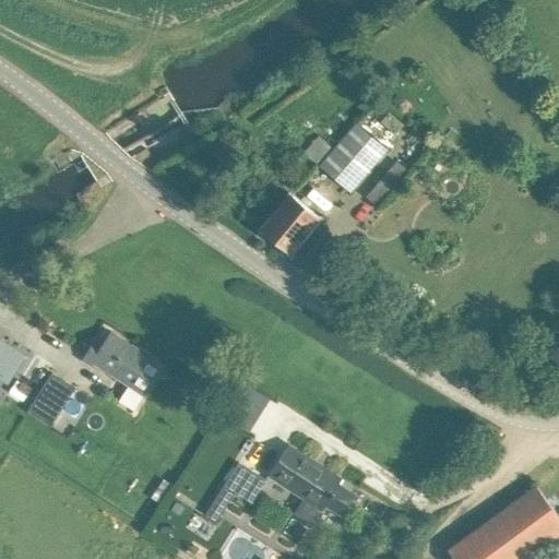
[(333,142),(349,126),(336,114),(321,130),(333,142)]
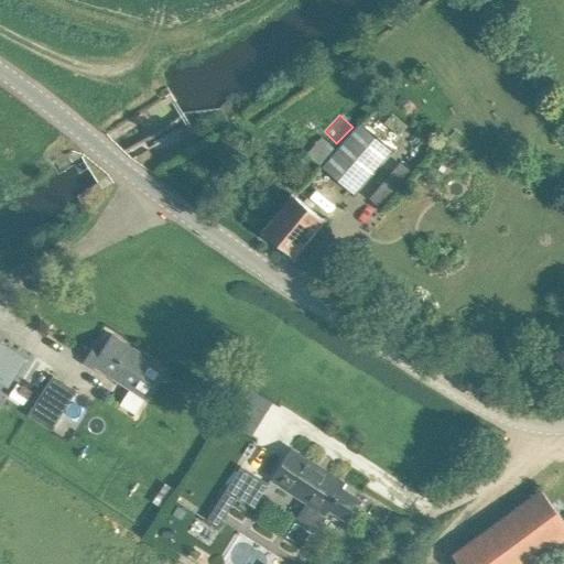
[(354,195),(368,177),(391,151),(359,123),(322,167),(354,195)]
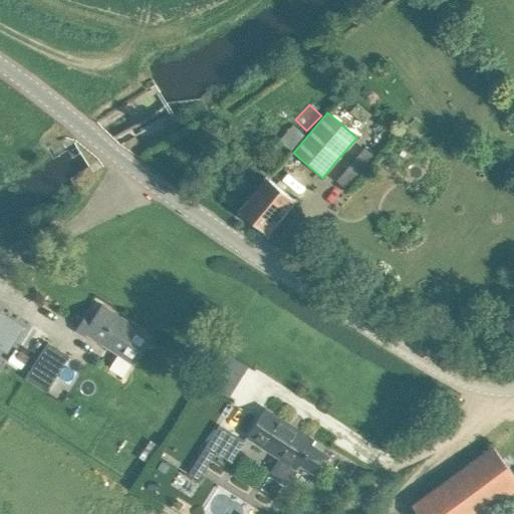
[(291,151),(305,136),(293,125),(280,141),(291,151)]
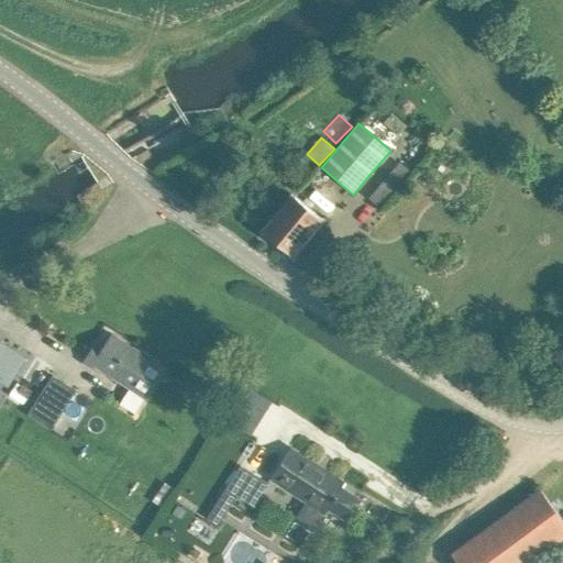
[(405,186),(429,155),(416,144),(390,175),(405,186)]
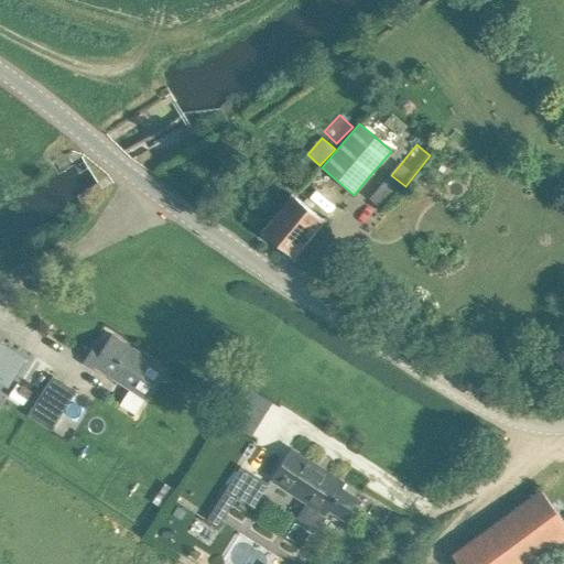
[(293,257),(323,219),(293,195),(262,232),(293,257)]
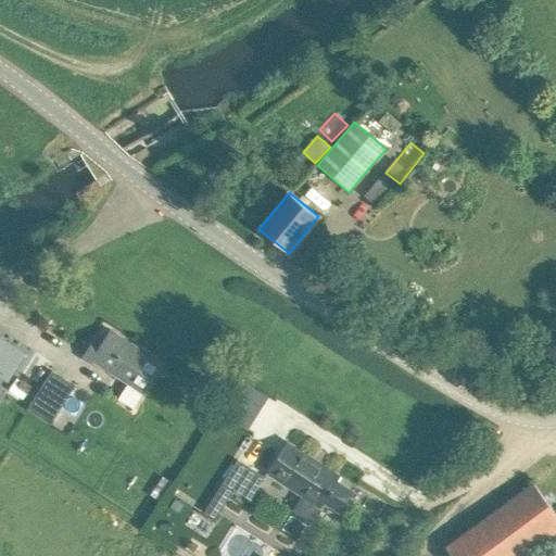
[(134,345),(111,331),(112,330),(111,330),(103,341),(97,337),(81,359),(90,365),(92,362),(143,394),(163,364),(162,363),(160,366),(134,349),(135,345),(134,345)]
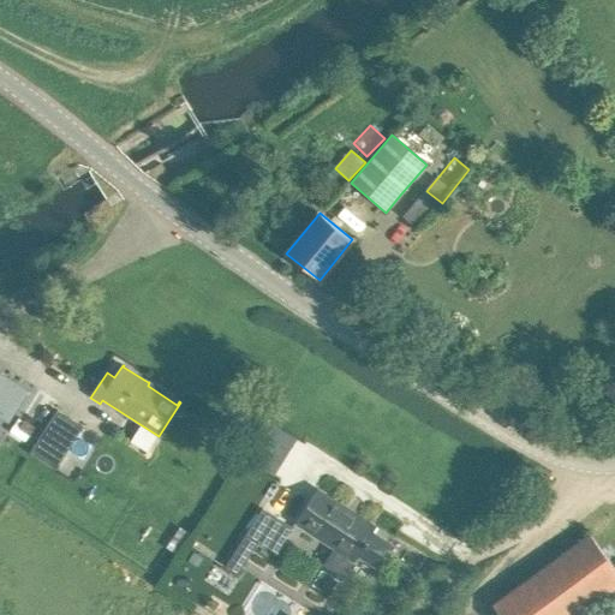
[(28,392),(0,372),(0,416),(9,422),(28,392)]
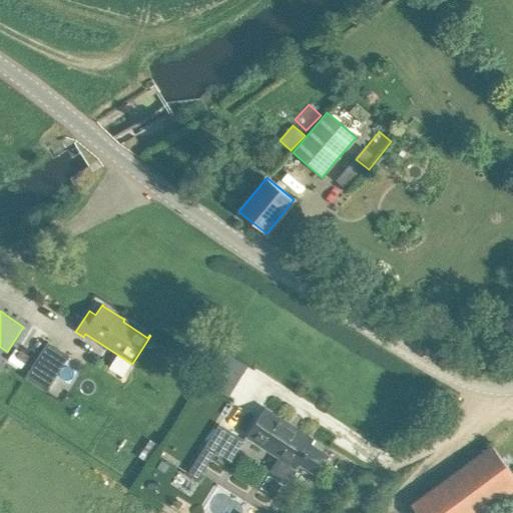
[(46,392),(69,356),(48,342),(25,378),(46,392)]
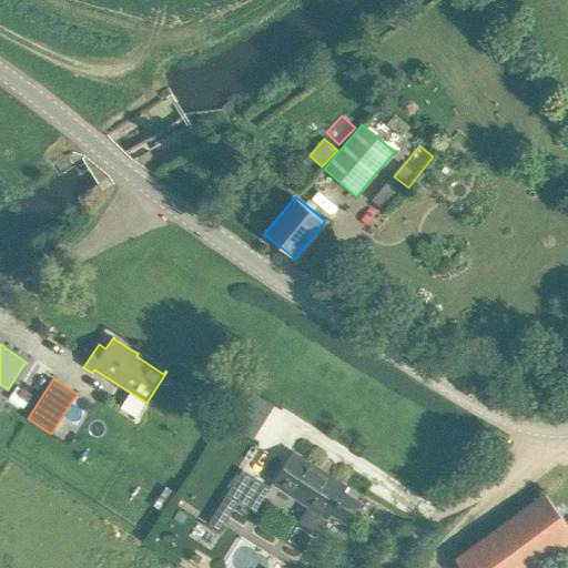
[(31,395),(18,386),(9,399),(22,408),(31,395)]
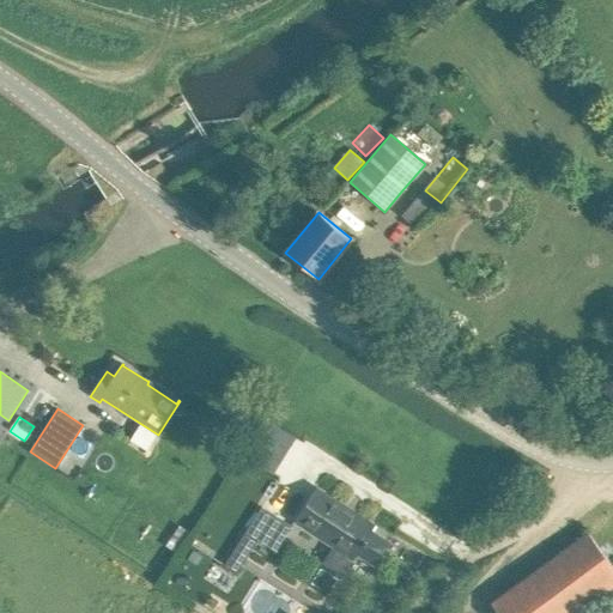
[(303,509),(295,522),(334,547),(325,563),(344,575),(357,553),(375,565),(389,542),(370,530),(375,525),(374,525),(343,505),(316,489),(303,509)]
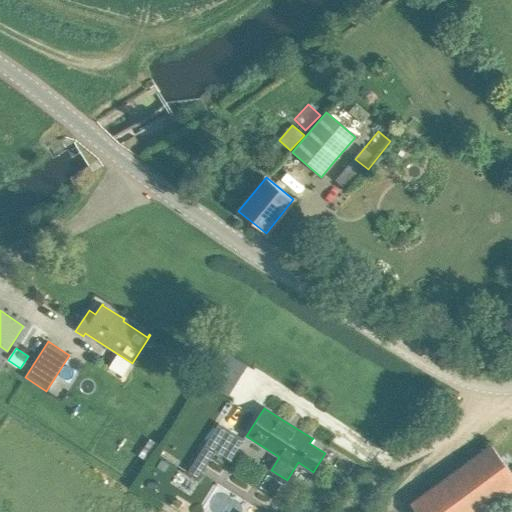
[(230,460),(243,439),(218,424),(205,444),(215,451),(230,460)]
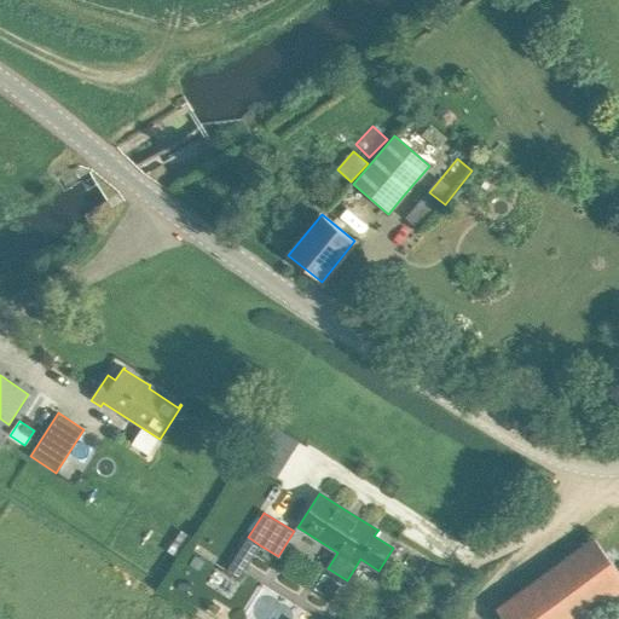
[(175,556),(189,537),(180,531),(167,551),(175,556)]
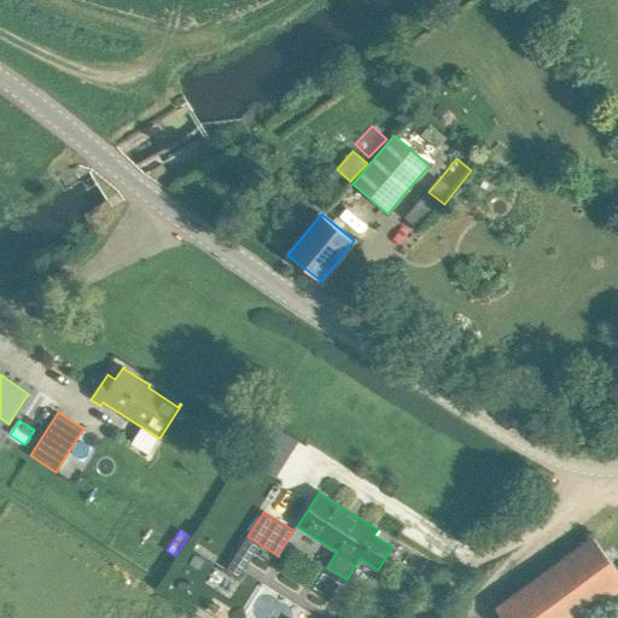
[(248,536),(226,570),(238,577),(242,573),(252,557),(260,544),(248,536)]
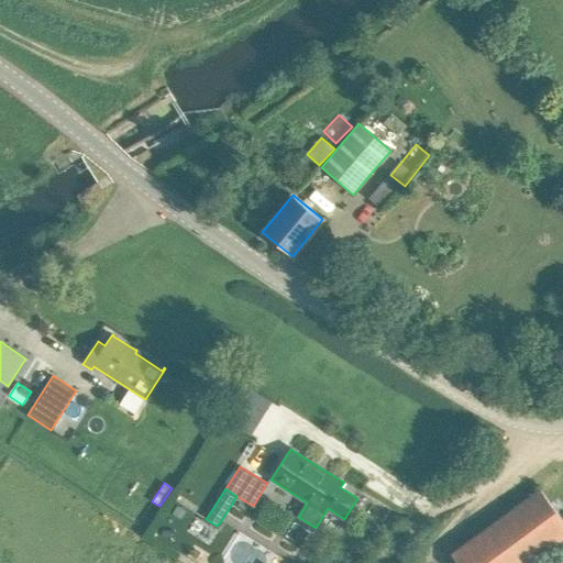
[(455,562),(533,562),(562,541),(562,518),(541,489),(451,556),(455,562)]
